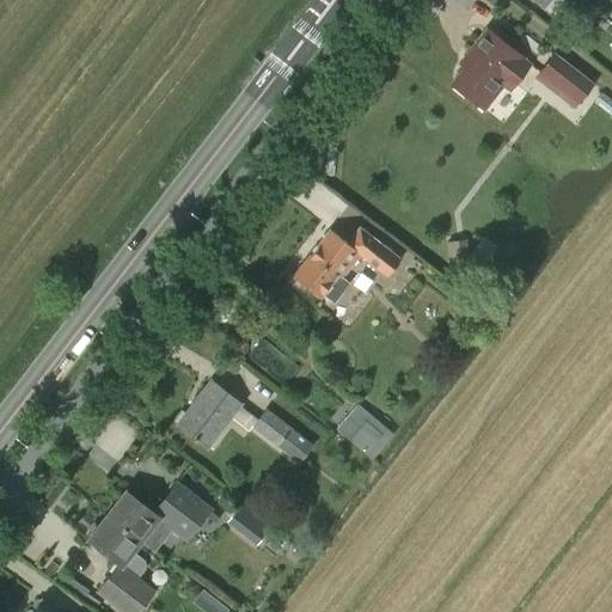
[(611,0),(532,0),(543,7),(548,0),(564,0),(575,8),(581,0),(583,0),(605,17),(611,6),(611,0)]
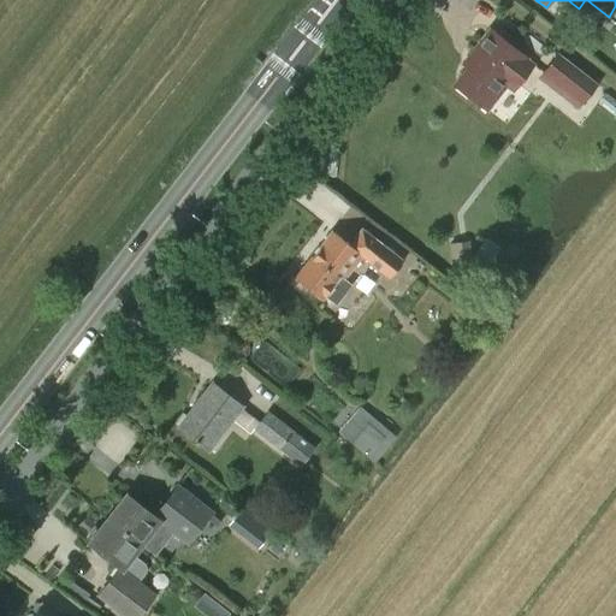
[(533,64),(526,59),(490,29),(469,55),(473,59),(452,84),(481,107),(502,81),(513,89),(533,64)]
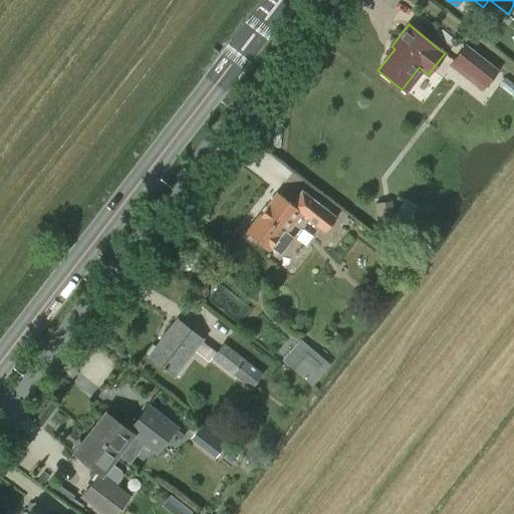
[(466,45),(454,61),(485,86),(498,70),(466,45)]
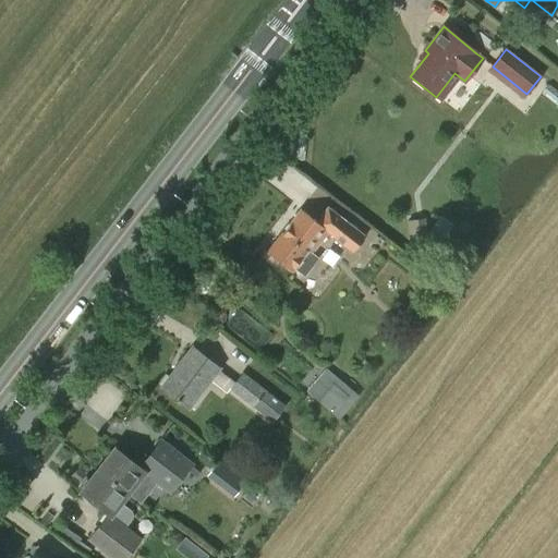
[(301,209),(267,252),(291,270),(293,267),(304,276),(317,258),(311,253),(327,232),(352,252),(364,237),(327,208),(316,222),(301,209)]
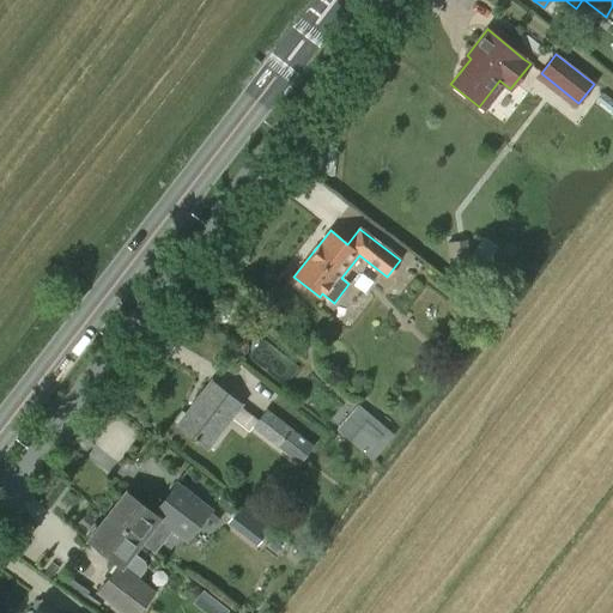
[(466,241),(447,243),(449,265),(469,262),(466,241)]
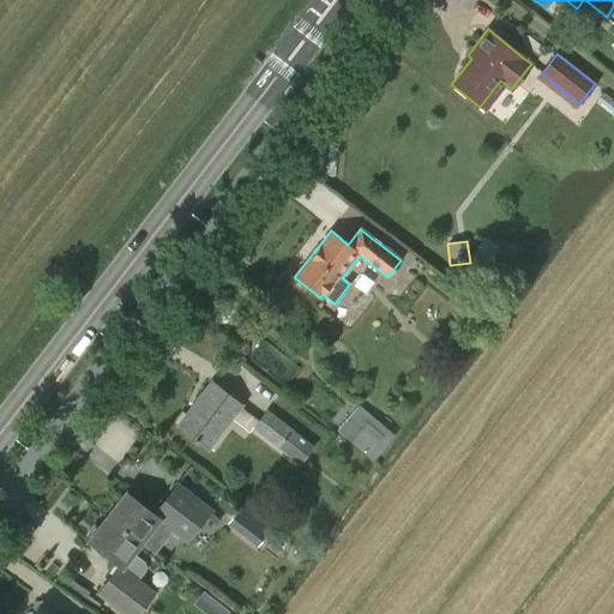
[(251,355),(287,385),(301,367),(265,337),(251,355)]
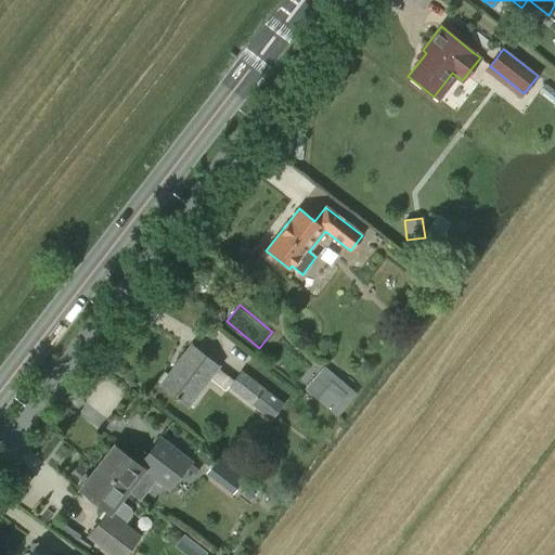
[(218,365),(191,345),(159,385),(188,407),(209,377),(218,365)]
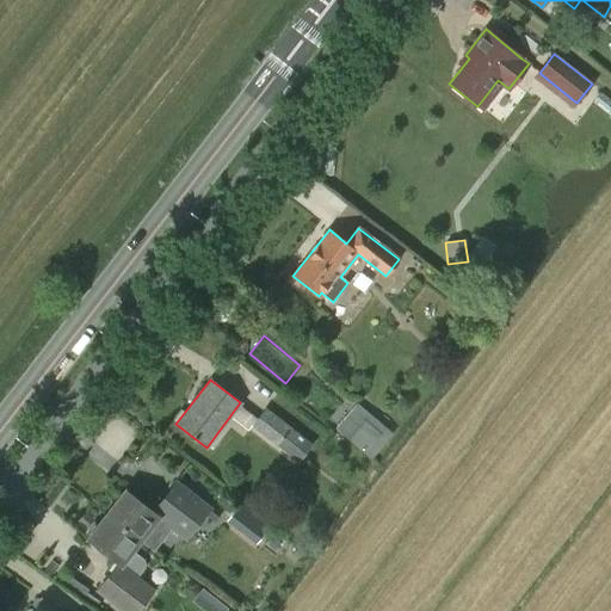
[(282,440),(302,456),(312,444),(265,408),(252,426),(278,446),(282,440)]
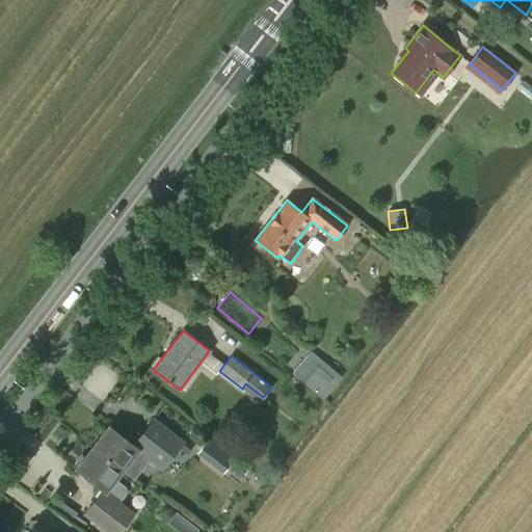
[(291,373),(315,394),(329,377),(316,366),(308,375),(297,366),(291,373)]
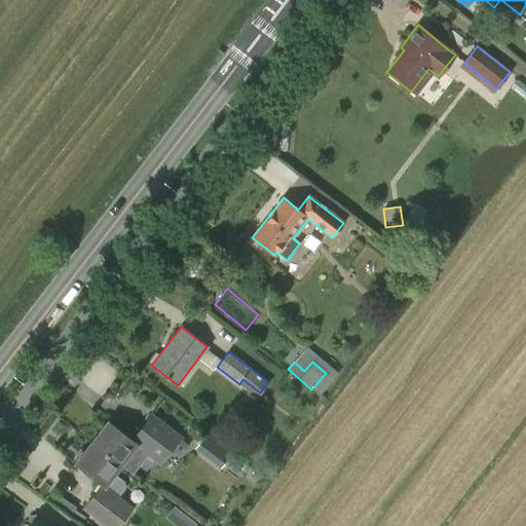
[(107,422),(90,443),(120,465),(119,465),(132,475),(147,454),(159,463),(179,438),(150,415),(130,441),(107,422)]
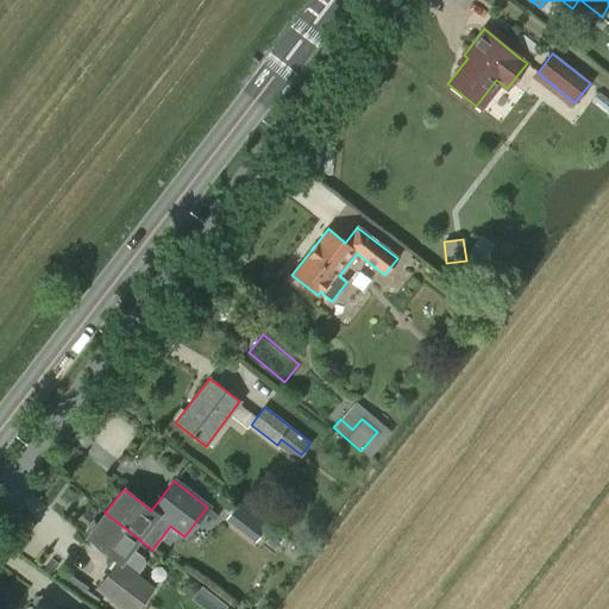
[(238,502),(226,518),(255,540),(268,525),(238,502)]
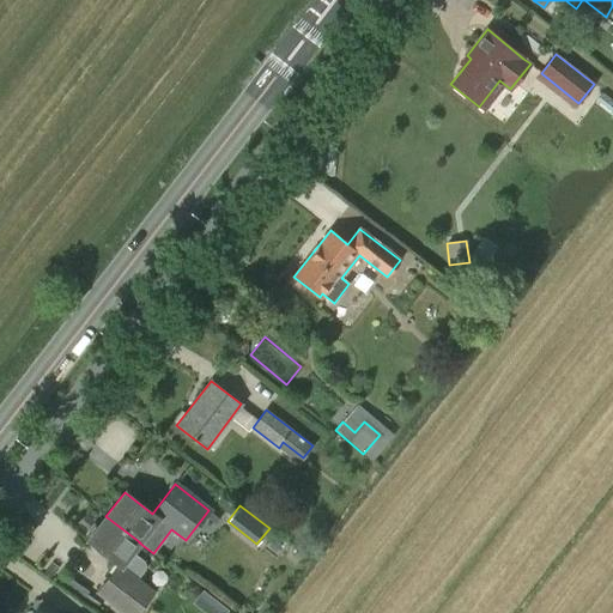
[(132,552),(139,542),(140,542),(105,516),(87,540),(119,564),(97,592),(125,612),(135,612),(153,590),(138,578),(145,569),(146,564),(144,560),(132,552)]
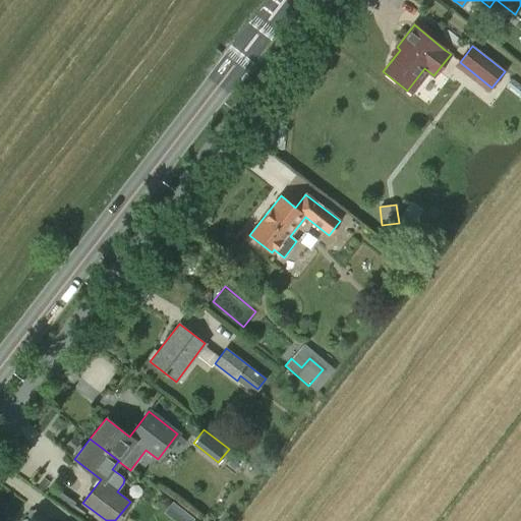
[(48,520),(34,510),(27,519),(23,519),(21,520),(48,520)]
